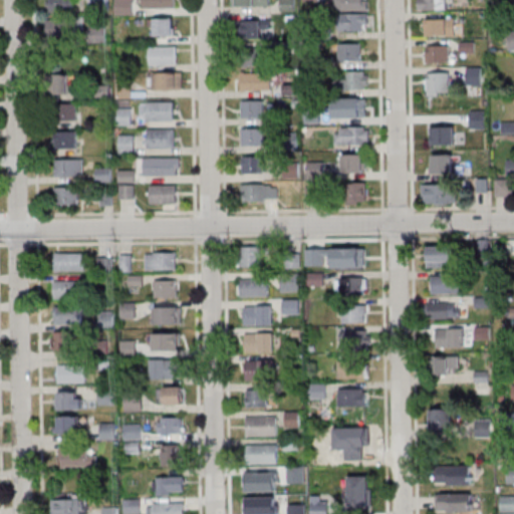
[(47,0),(47,13),(74,13),(73,0),(47,0)]
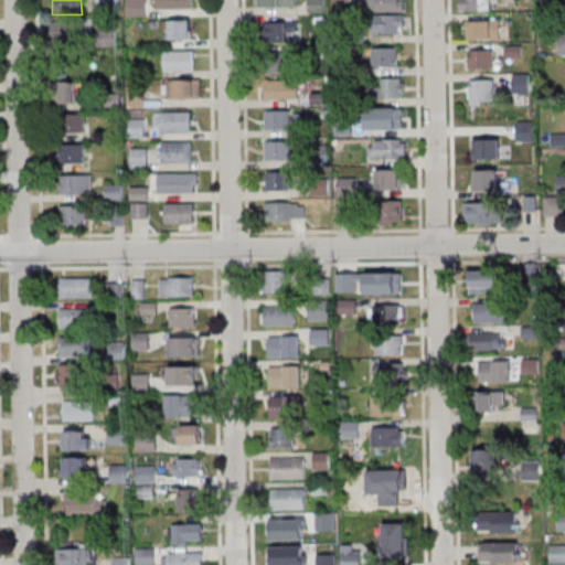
[(98,0),(119,0),(119,12),(99,12),(98,0)]
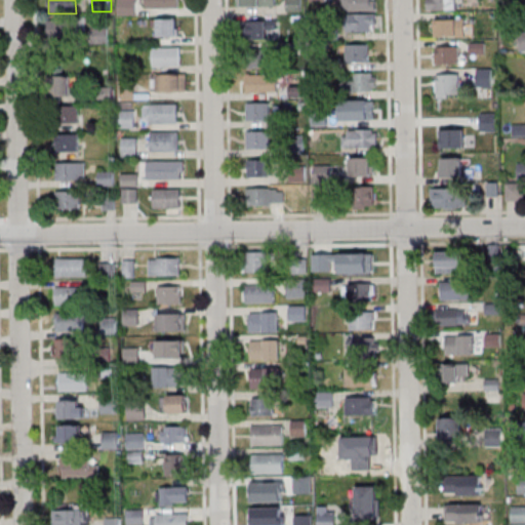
[(119,0),(135,0),(135,14),(119,14),(119,0)]
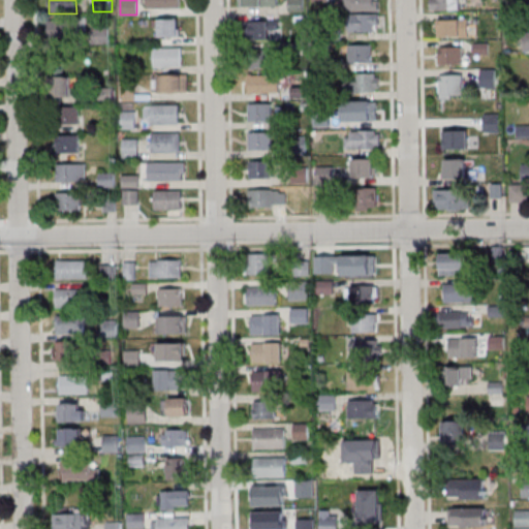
[(147,0),(181,0),(181,8),(147,8),(147,0)]
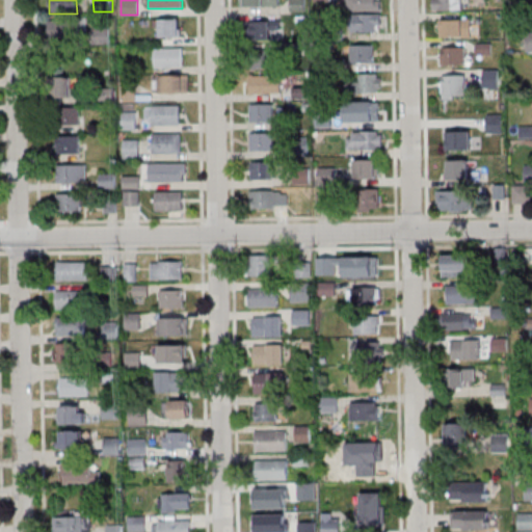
[(345,0),(346,12),(348,12),(348,26),(377,26),(377,12),(378,12),(377,0),(345,0)]
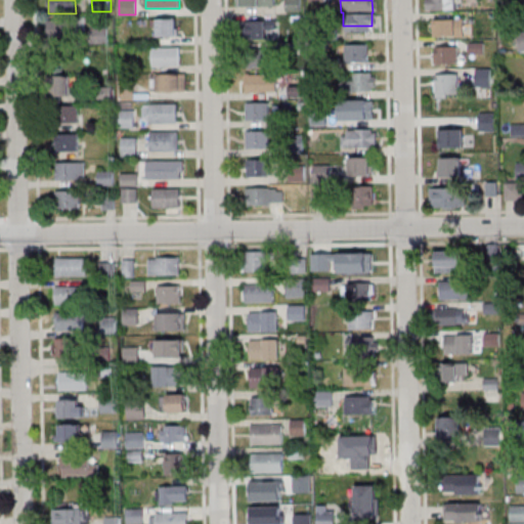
[(457,0),(427,0),(428,9),(459,9),(457,0)]
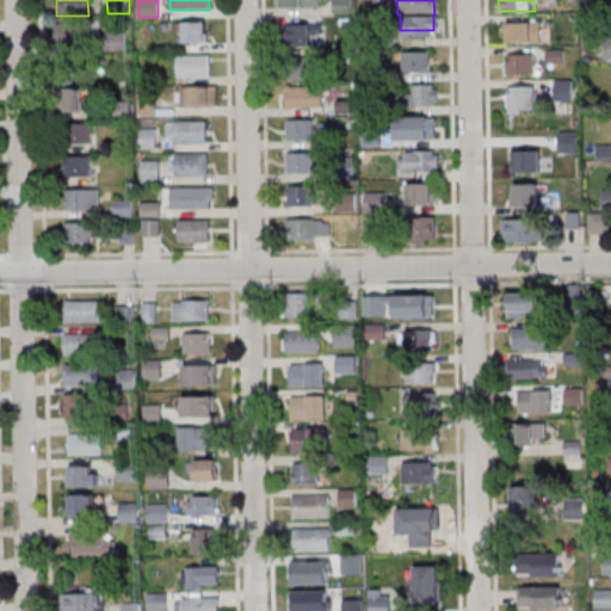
[(55,22),(91,22),(91,44),(55,44),(55,22)]
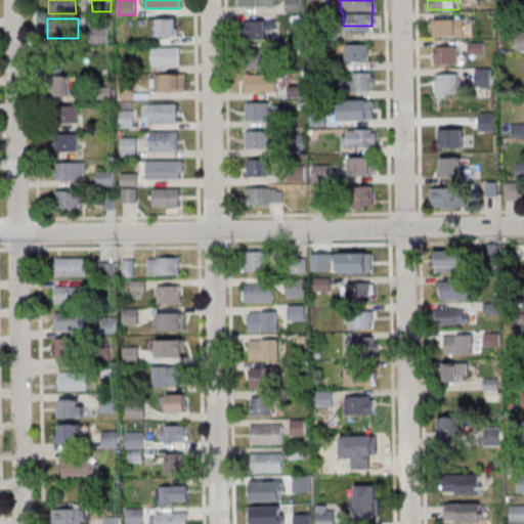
[(178,18),(155,18),(155,37),(178,37),(178,18)]
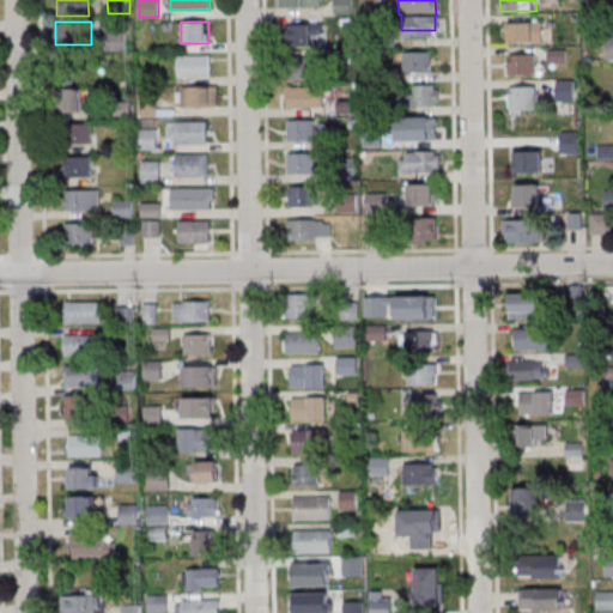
[(542,22),(508,22),(508,42),(542,42),(542,22)]
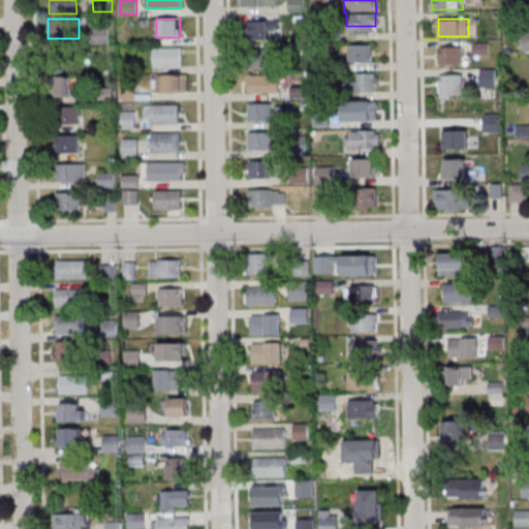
[(278,27),(278,21),(249,21),(249,39),(270,39),(270,27),(278,27)]
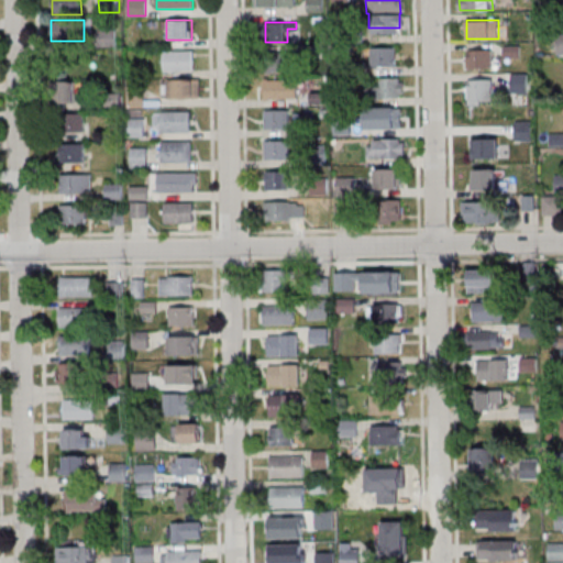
[(99,30),(117,30),(117,47),(99,47),(99,30)]
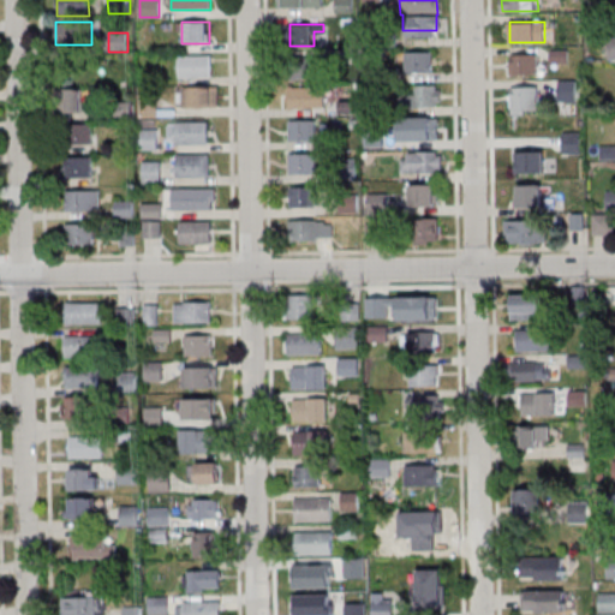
[(407,72),(433,72),(433,49),(407,49),(407,72)]
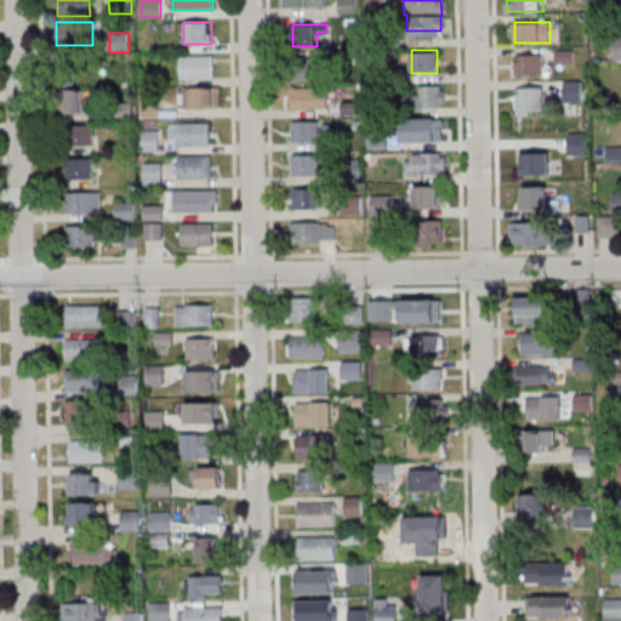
[(514,75),(543,75),(543,53),(514,53),(514,75)]
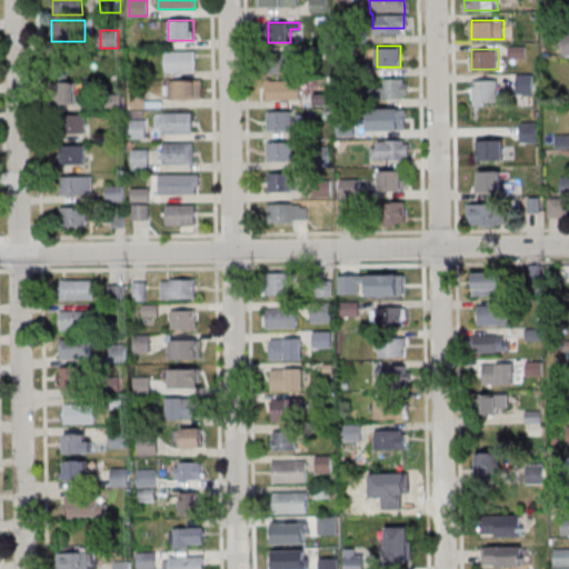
[(166,51),(196,51),(196,72),(166,72),(166,51)]
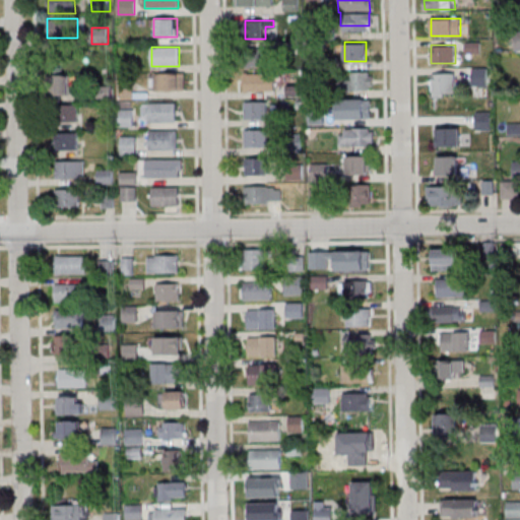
[(273,49),(243,49),(243,66),(273,66),(273,49)]
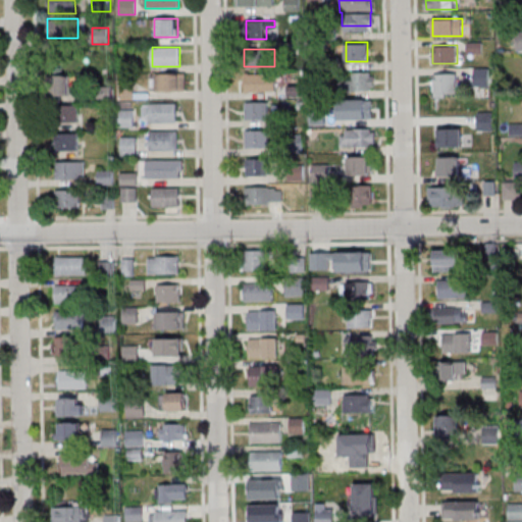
[(374,90),(374,71),(353,71),(353,90),(374,90)]
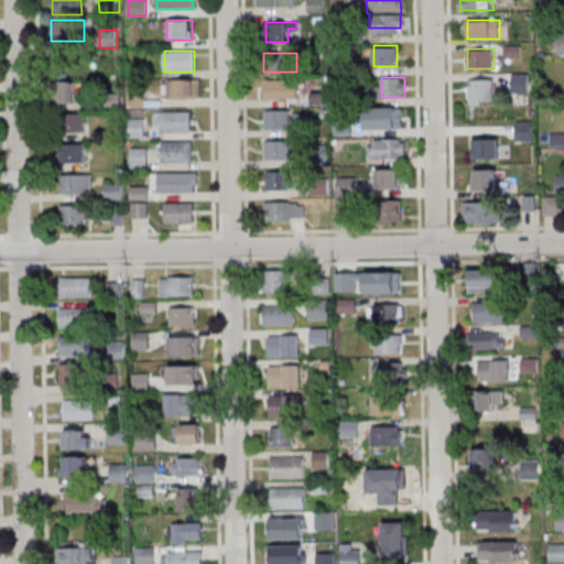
[(171,78),(201,78),(201,99),(172,99),(171,78)]
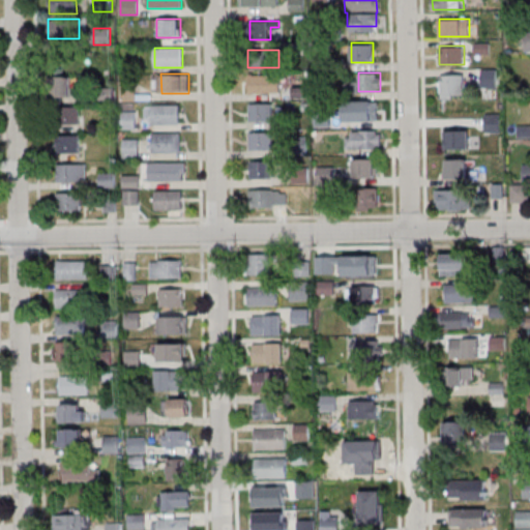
[(464,74),(441,74),(441,98),(464,98),(464,74)]
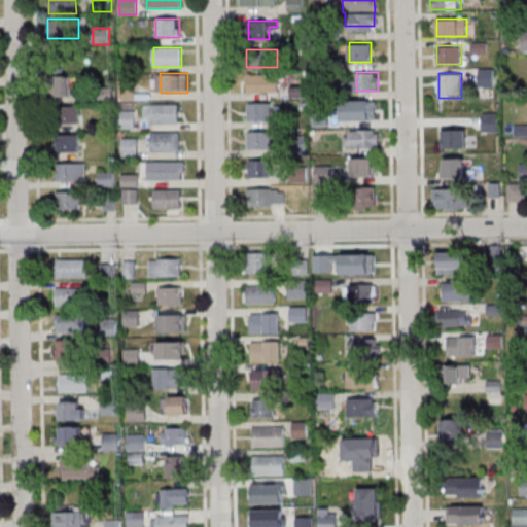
[(246,93),(279,93),(279,74),(246,74),(246,93)]
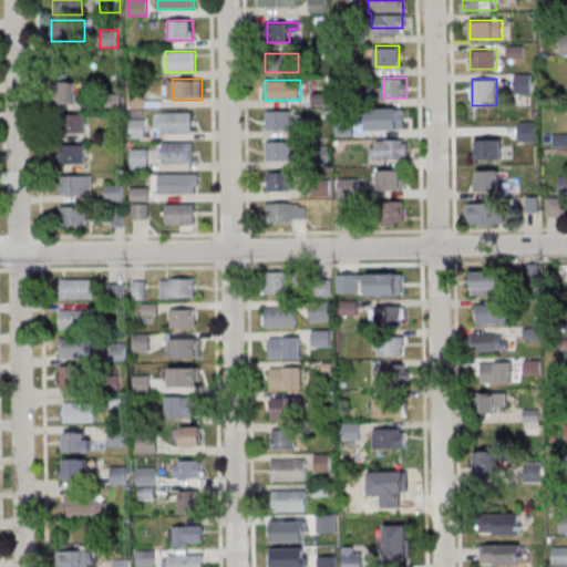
[(76,83),(55,83),(55,105),(76,105),(76,83)]
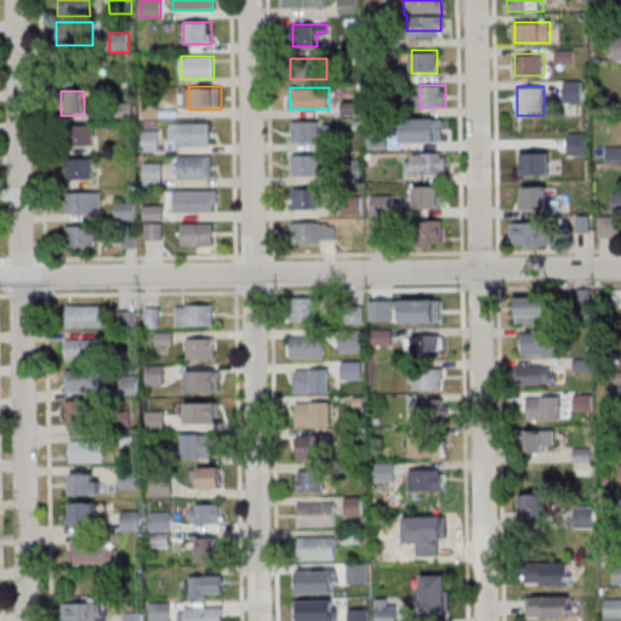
[(140,100),(159,100),(159,119),(140,119),(140,100)]
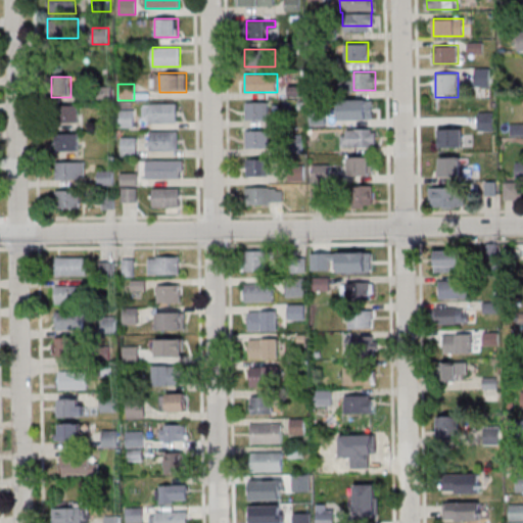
[(270,120),(270,102),(246,102),(246,120),(270,120)]
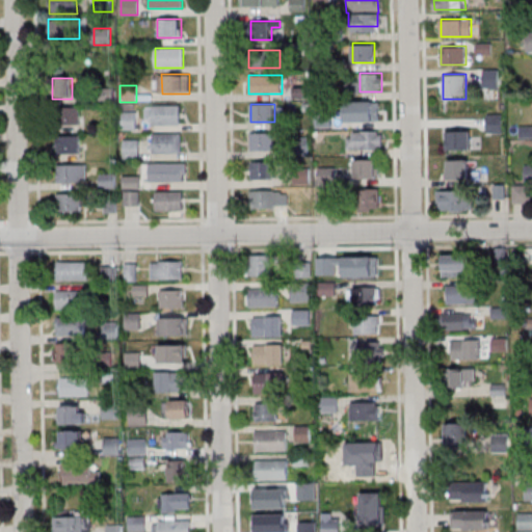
[(153,105),(181,105),(181,124),(153,125),(153,105)]
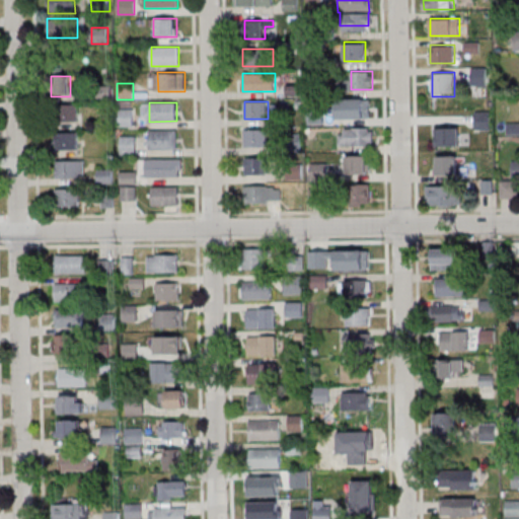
[(56,103),(78,103),(78,122),(56,122),(56,103)]
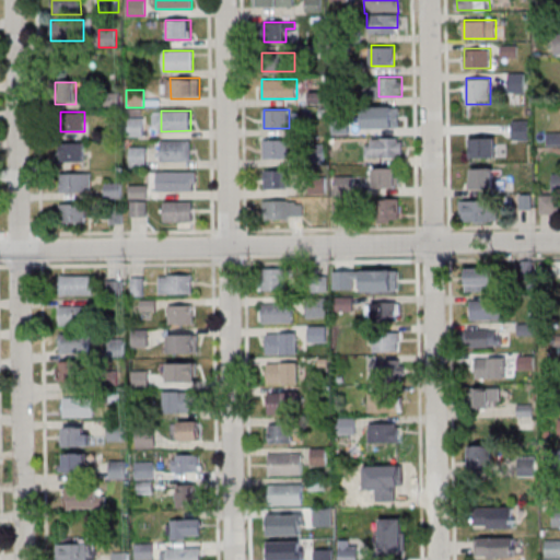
[(144,136),(144,117),(129,117),(129,136),(144,136)]
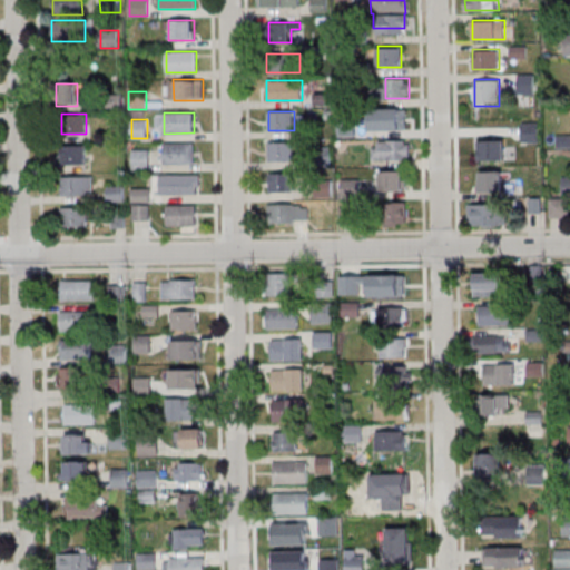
[(395,119),(377,119),(377,134),(395,134),(395,119)]
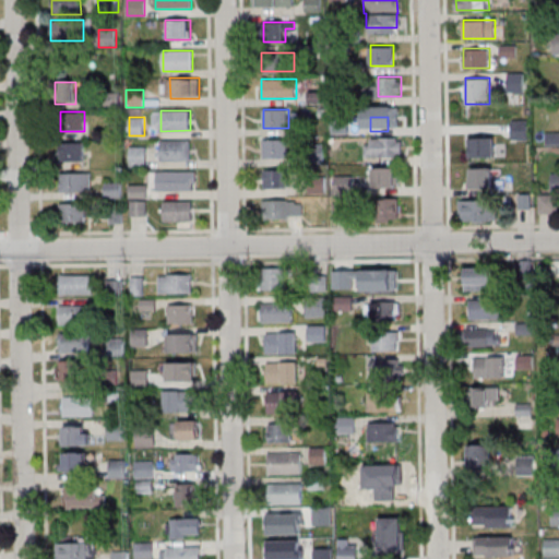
[(402,138),(366,138),(366,157),(402,157),(402,138)]
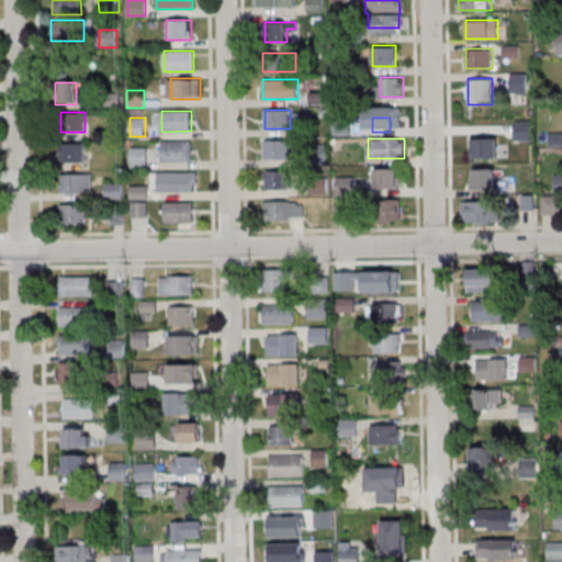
[(498,138),(473,138),(473,157),(498,157),(498,138)]
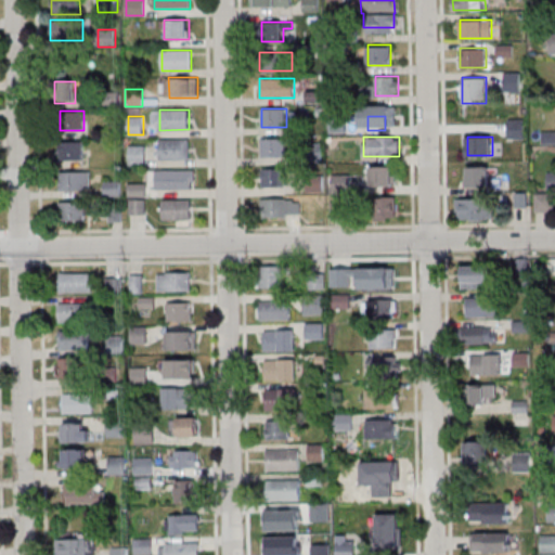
[(285,138),(261,138),(261,157),(285,157),(285,138)]
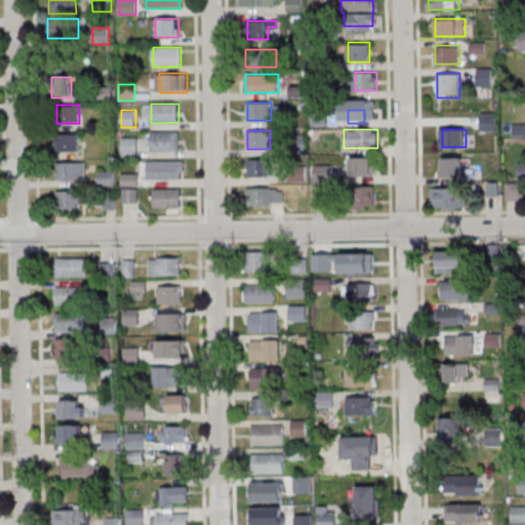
[(152,131),(179,131),(179,151),(152,151),(152,131)]
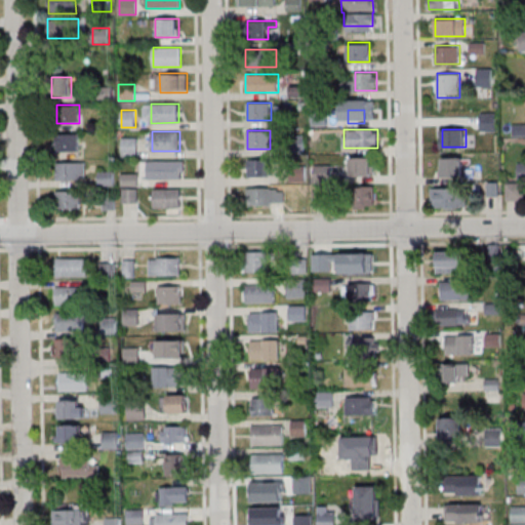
[(57,133),(79,133),(80,152),(57,152),(57,133)]
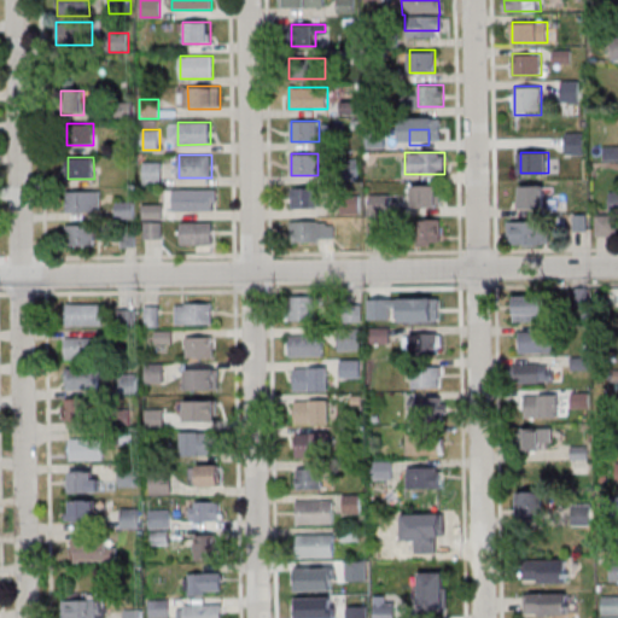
[(144,165),(162,164),(163,184),(144,184),(144,165)]
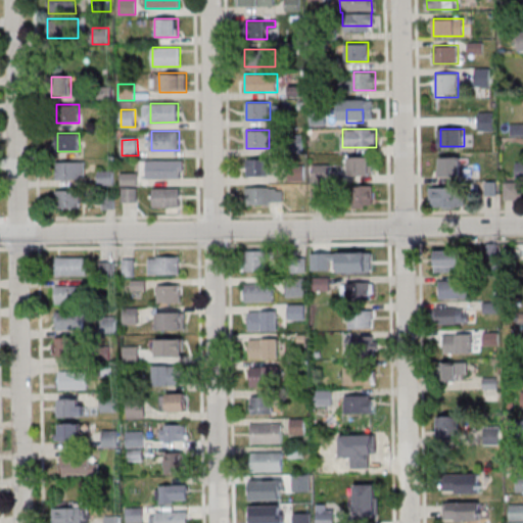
[(349,176),(371,176),(371,156),(349,156),(349,176)]
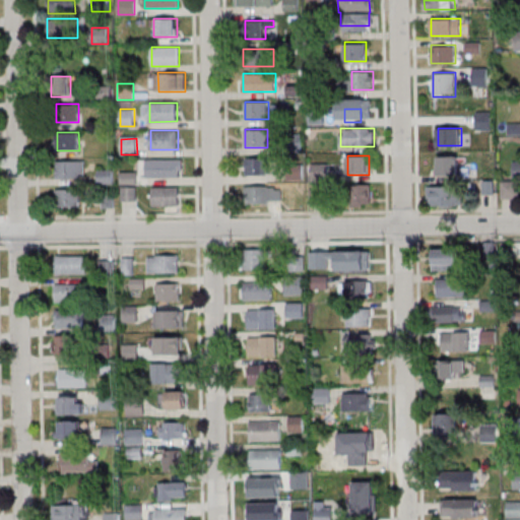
[(436,176),(458,176),(458,155),(436,155),(436,176)]
